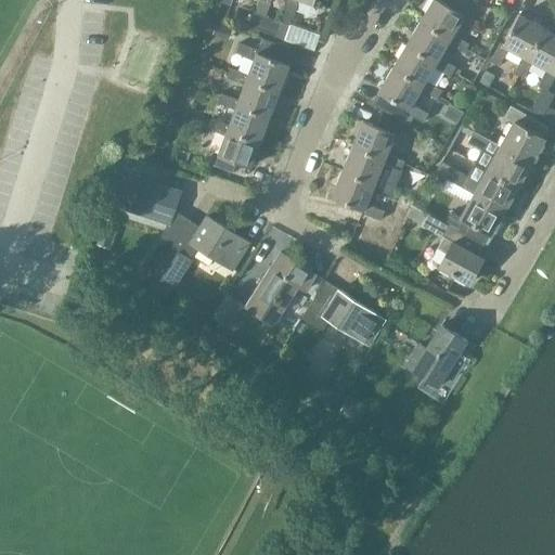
[(259,0),(255,14),(267,17),(271,0),(259,0)]
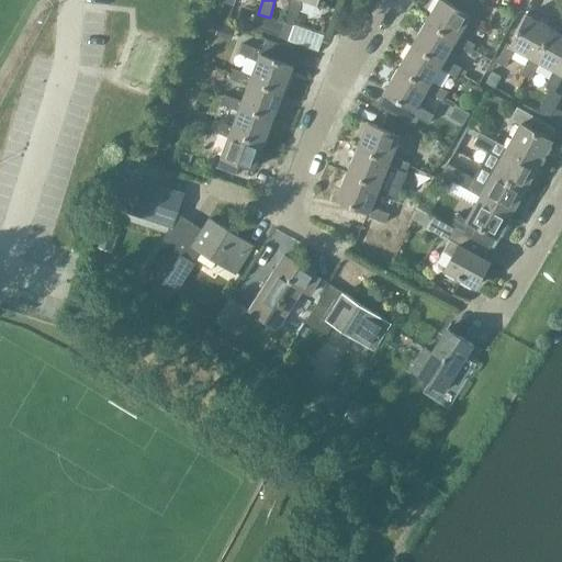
[(307,0),(318,3),(318,0),(290,0),(283,23),(279,37),(290,41),(294,26),(295,26),(303,0),(307,0)]
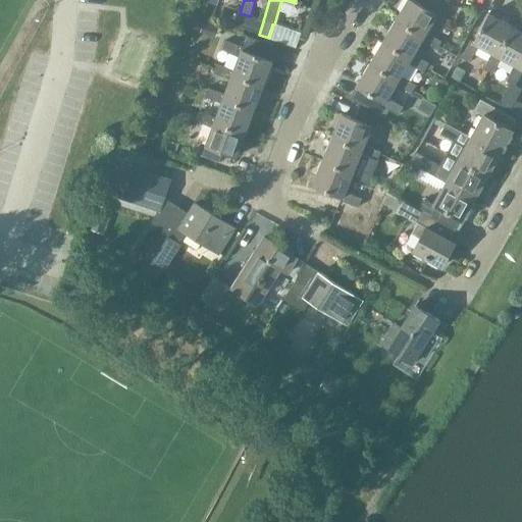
[(437,50),(442,42),(428,34),(438,16),(410,0),(397,22),(425,39),(423,42),(437,50)]
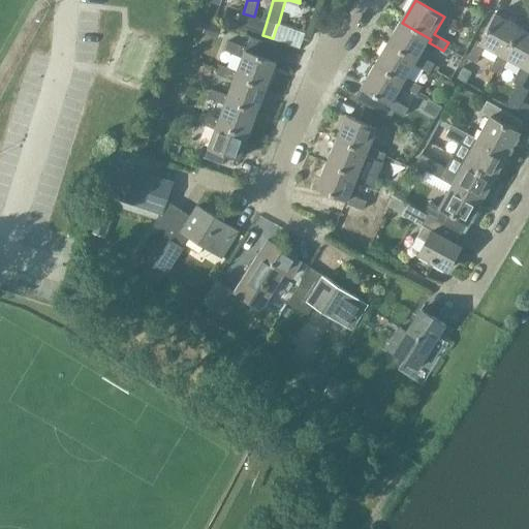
[(503,56),(519,27),(496,14),(480,42),(477,40),(468,58),(476,63),(486,47),(499,54),(503,56)]
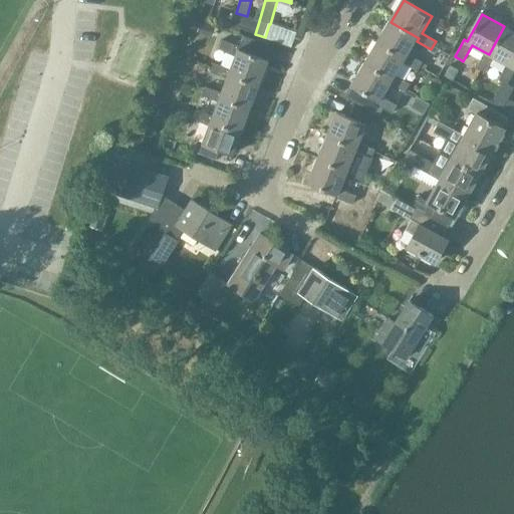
[(409,55),(417,41),(419,38),(391,22),(378,43),(406,60),(405,63),(418,71),(423,62),(409,55)]
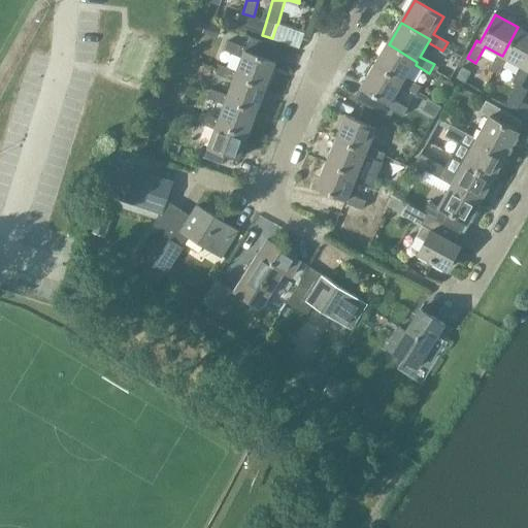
[(524,68),(527,61),(527,32),(518,27),(502,56),(498,54),(489,70),(498,75),(507,59),(521,66),(524,68)]
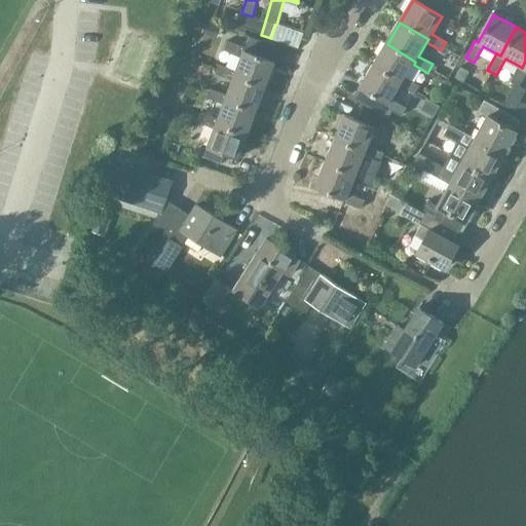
[(270,61),(276,47),(250,37),(246,47),(227,41),(224,50),(241,57),(236,71),(234,75),(265,86),(274,62),(270,61)]
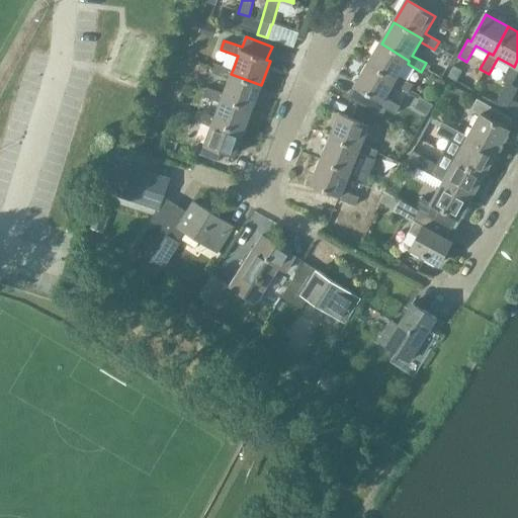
[(408,92),(413,84),(400,77),(408,64),(409,61),(381,44),(368,65),(397,82),(395,85),(408,92)]
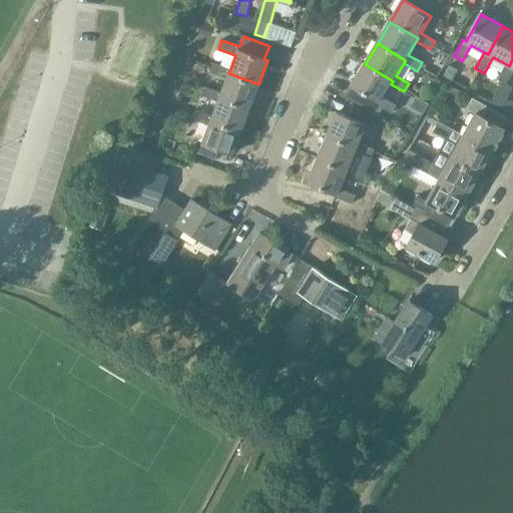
[(512,59),(509,66),(506,64),(497,80),(502,82),(506,84),(512,71),(512,59)]
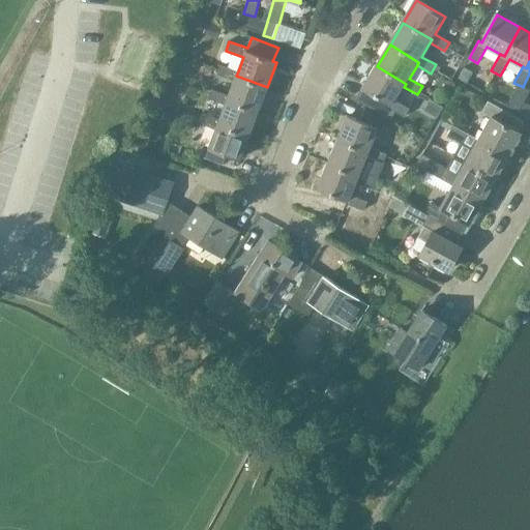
[(259,111),(267,87),(236,76),(238,71),(221,65),(216,75),(234,81),(229,96),(228,99),(259,111)]
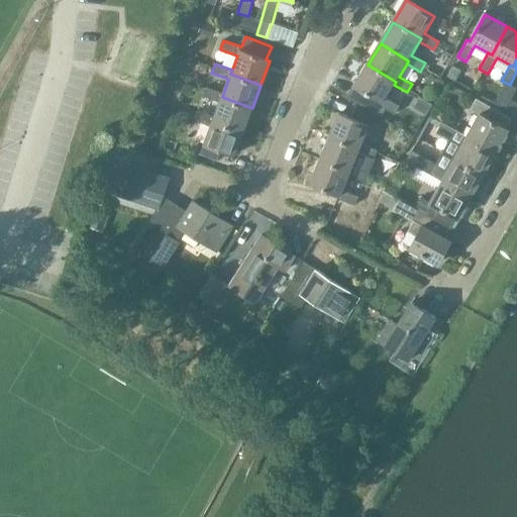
[(387,98),(394,85),(396,82),(368,65),(354,87),(360,91),(354,101),(377,114),(381,107),(394,115),(400,106),(387,98)]
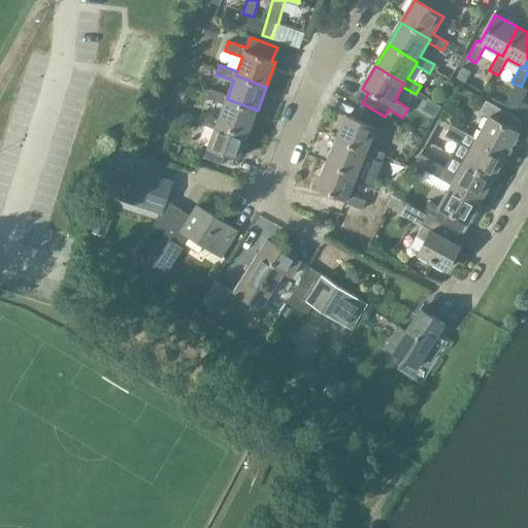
[(462,67),(457,78),(462,81),(464,83),(470,72),(462,67)]
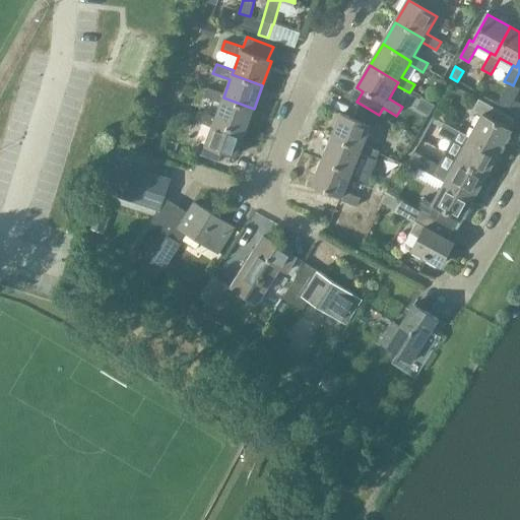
[(509,83),(497,105),(515,114),(519,116),(519,114),(519,103),(513,100),(519,88),(513,85),(509,83)]
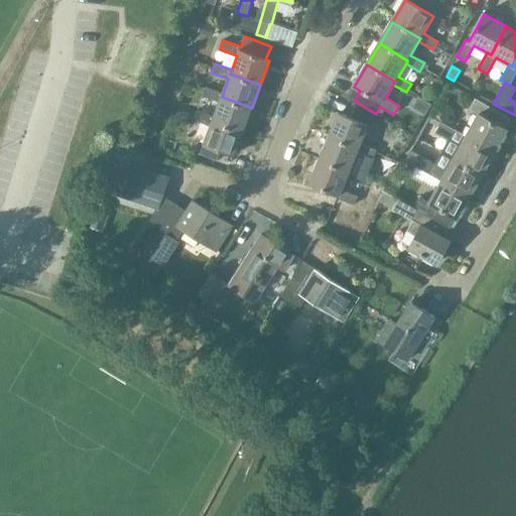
[(243,131),(252,108),(222,97),(223,94),(206,87),(202,96),(220,102),(214,117),(213,120),(243,131)]
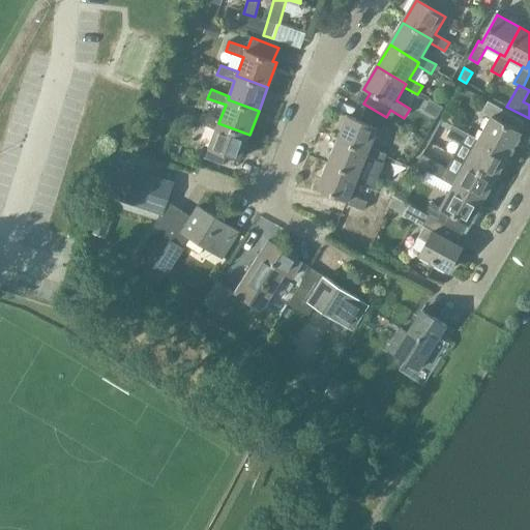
[(480,140),(507,155),(521,133),(520,133),(526,122),(489,101),(483,113),(493,117),(480,140)]
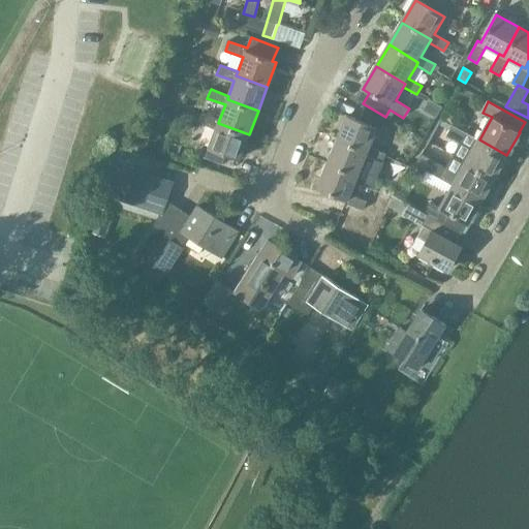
[(447,107),(442,119),(452,124),(458,114),(447,107)]
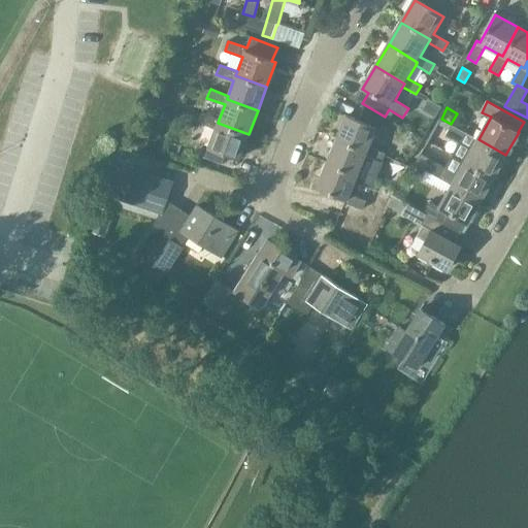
[(386,118),(385,117),(363,108),(359,121),(345,116),(336,139),(367,153),(365,157),(382,163),(386,154),(369,146),(376,128),(381,130),(386,119),(386,118)]
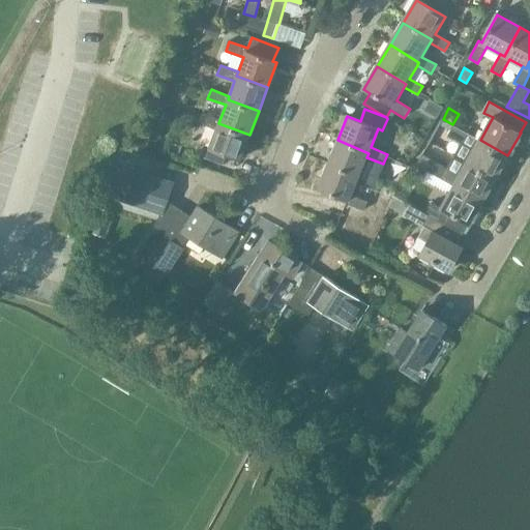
[(240,159),(249,135),(218,123),(219,120),(202,113),(198,123),(216,129),(209,148),(223,153),(240,159)]
